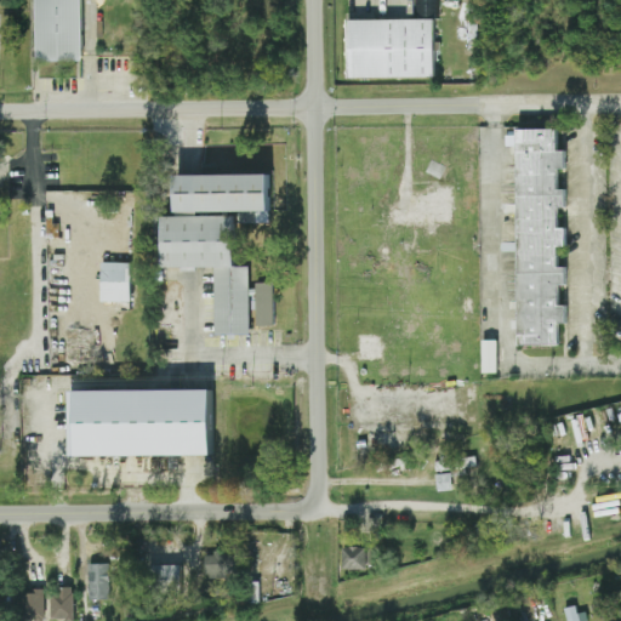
[(33,0),(34,61),(81,60),(79,0),(33,0)]
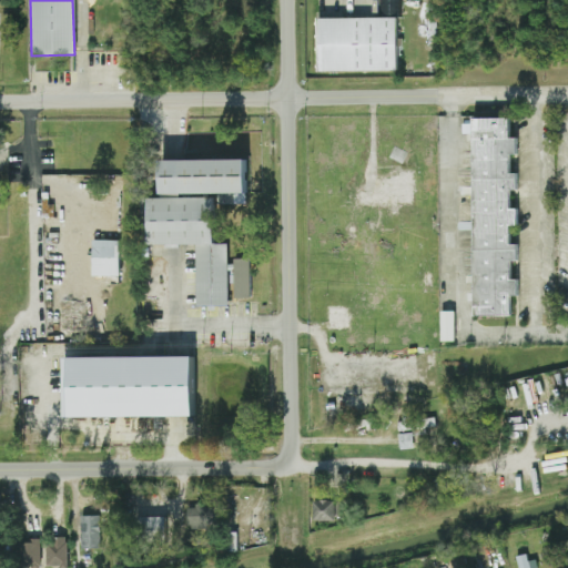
[(317,72),(395,71),(395,17),(399,17),(398,0),(377,0),(377,17),(316,18),(317,72)]
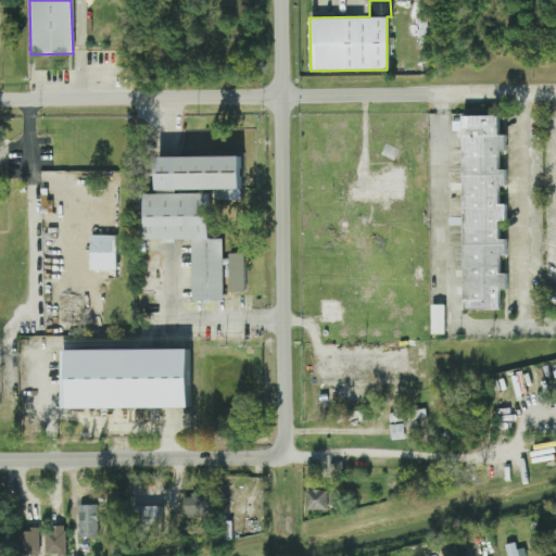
[(463,310),(498,310),(498,290),(505,290),(505,273),(498,273),(498,255),(505,255),(505,238),(497,238),(497,220),(505,220),(505,203),(497,203),(497,186),(505,186),(505,168),(497,168),(497,151),(504,151),(504,134),(497,134),(497,115),(460,115),(460,121),(451,121),(451,130),(462,130),(463,310)]
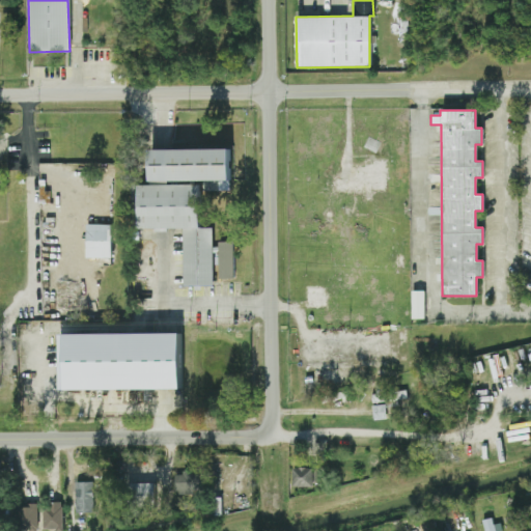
[(227,147),(147,148),(147,182),(228,179),(227,147)]
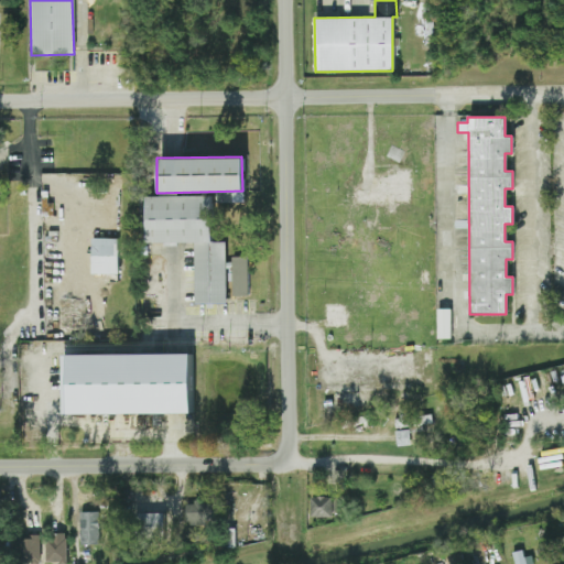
[(351,205),(409,204),(408,173),(358,174),(358,188),(351,188),(351,205)]
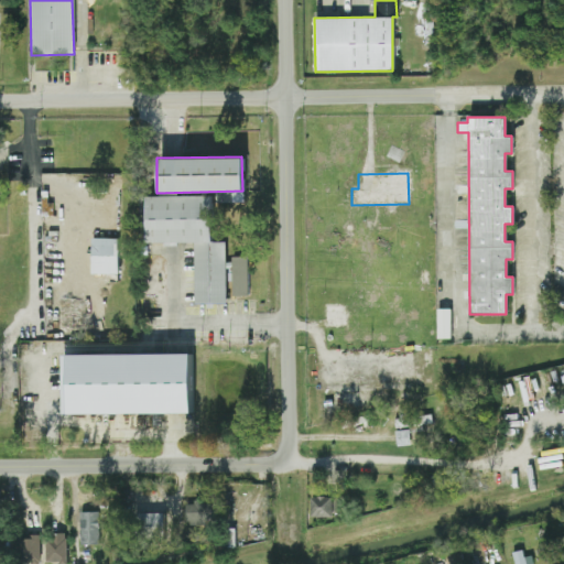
[(225,304),(224,241),(210,241),(209,194),(144,196),(145,243),(193,242),(194,304),(225,304)]
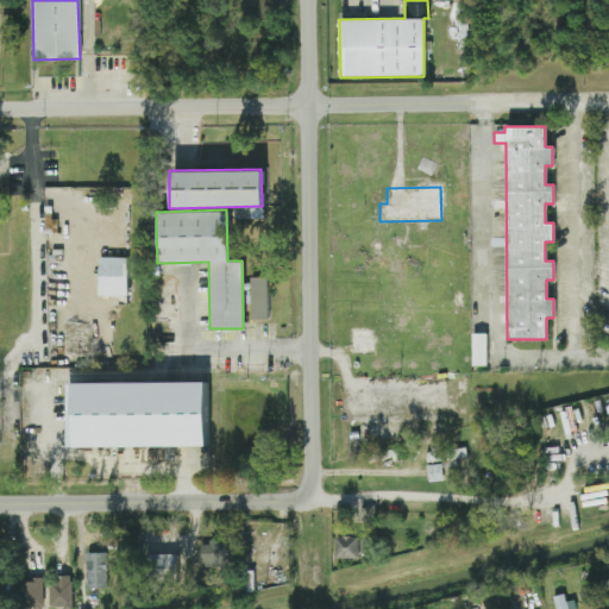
[(126,296),(126,257),(98,257),(96,295),(126,296)]
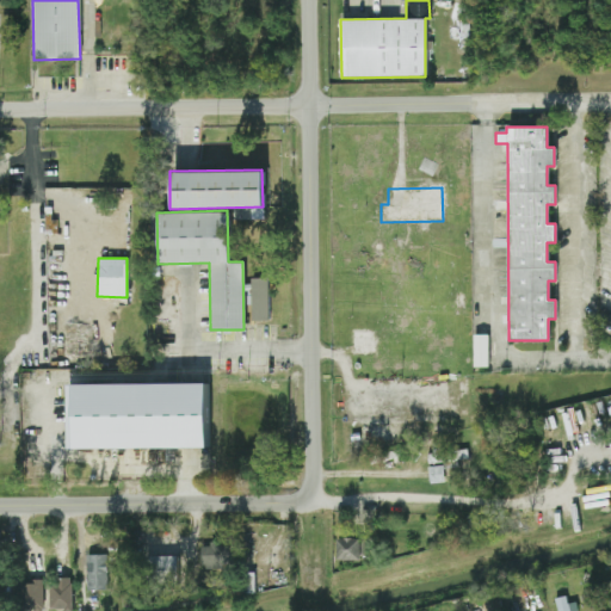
[(266,278),(250,278),(251,321),(267,321),(266,278)]
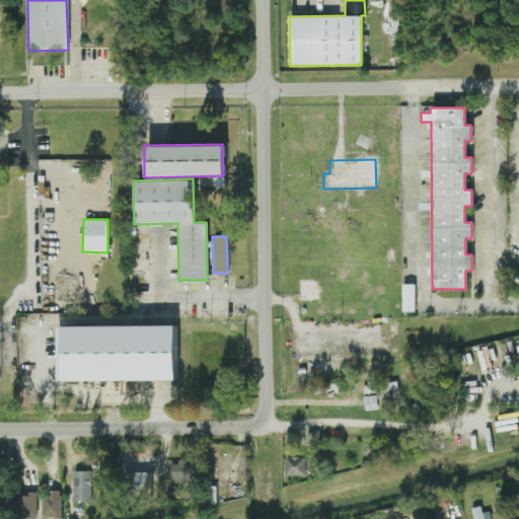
[(297,280),(297,300),(313,300),(312,280),(297,280)]
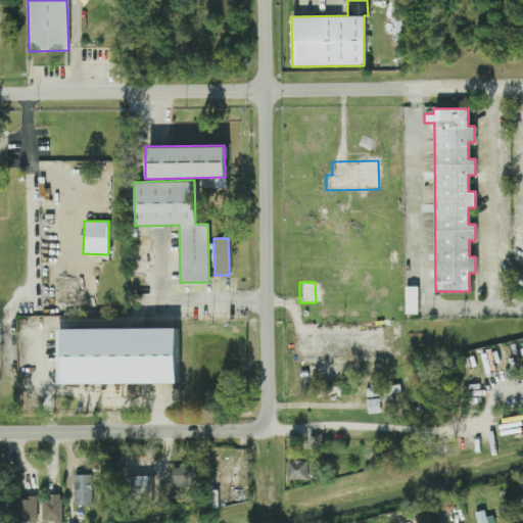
[(418,286),(405,286),(405,315),(417,315),(418,286)]
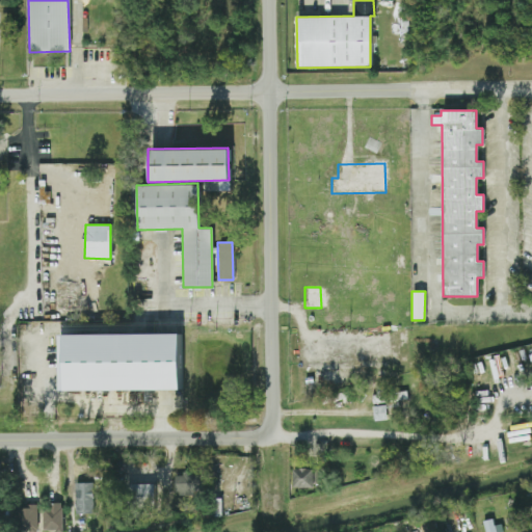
[(179,334),(61,333),(61,351),(57,351),(56,390),(179,390),(179,334)]
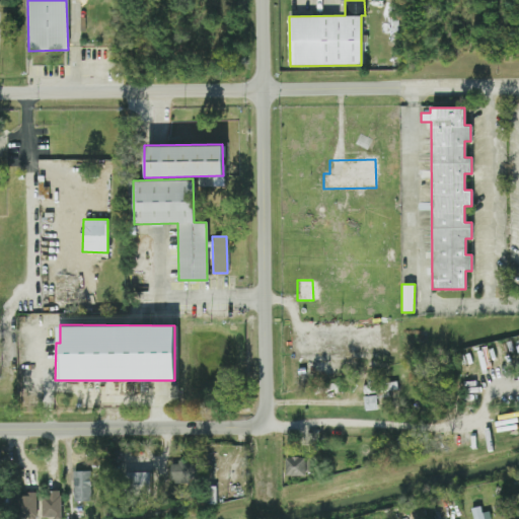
[(396,382),(386,382),(386,387),(374,388),(374,383),(362,384),(363,393),(396,391),(396,382)]
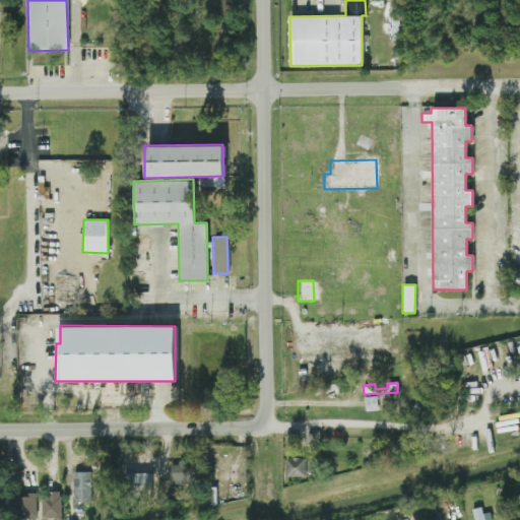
[(364,397),(364,411),(377,410),(376,396),(364,397)]
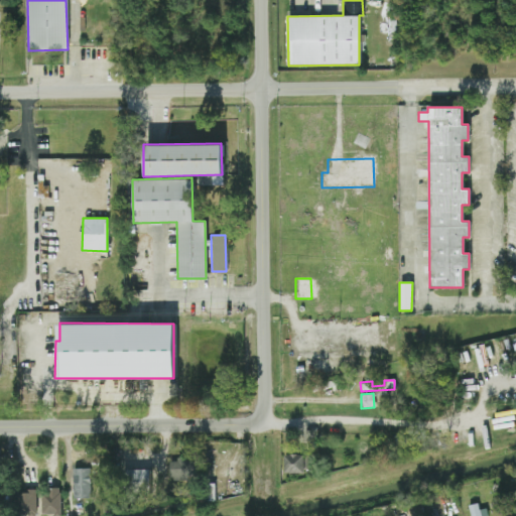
[(303,455),(283,455),(284,473),(303,473),(303,455)]
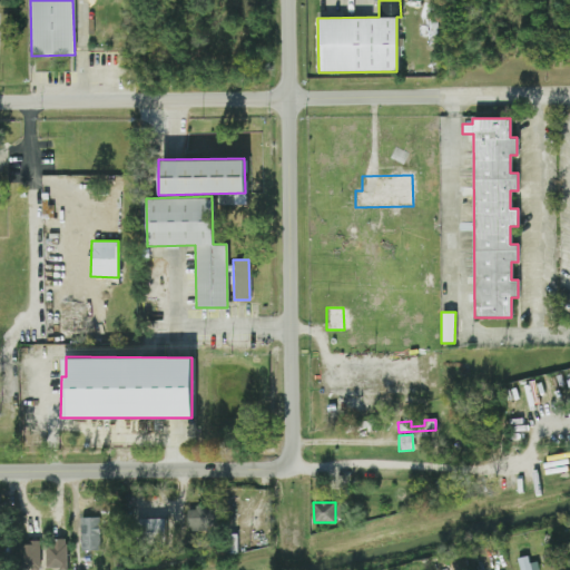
[(186,531),(214,531),(215,508),(186,508),(186,531)]
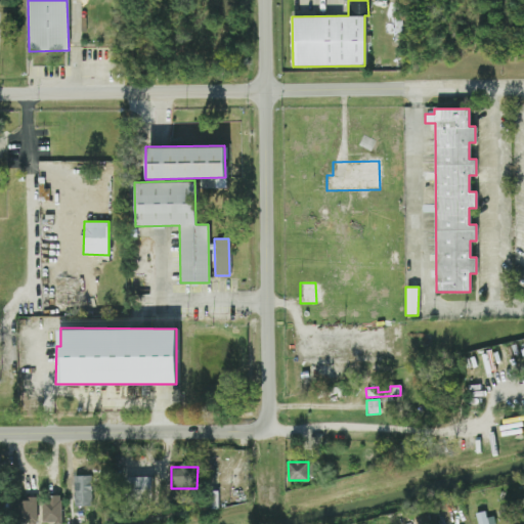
[(90,475),(74,476),(74,506),(91,506),(90,475)]
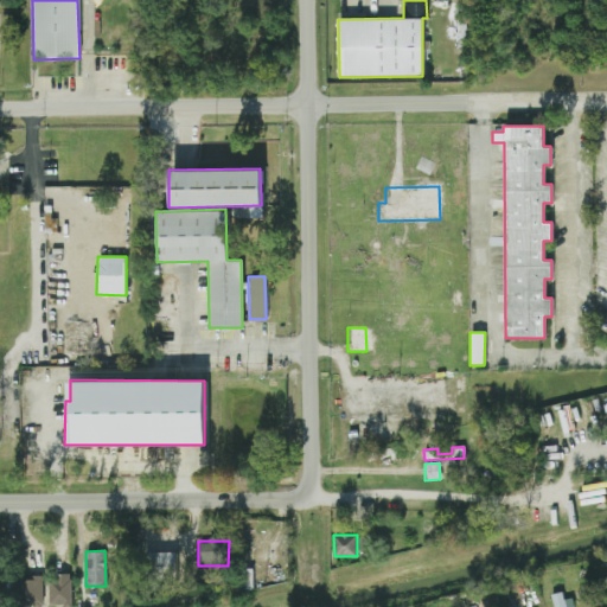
[(176,553),(147,551),(146,570),(174,572),(176,553)]
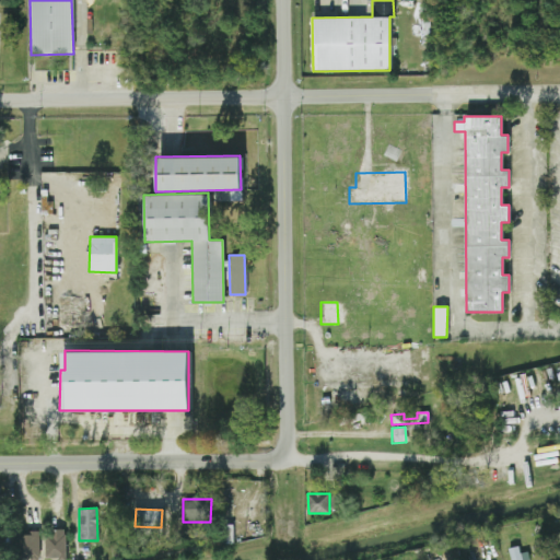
[(37,531),(15,533),(18,559),(44,556),(43,545),(39,546),(37,531)]
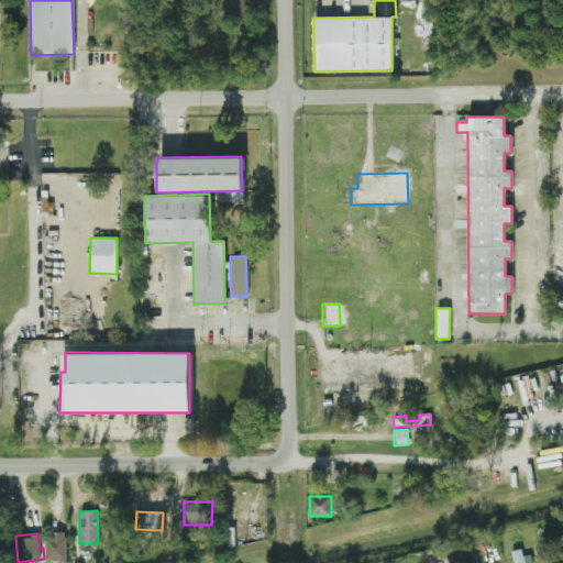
[(65,533),(44,533),(44,562),(66,562),(65,533)]
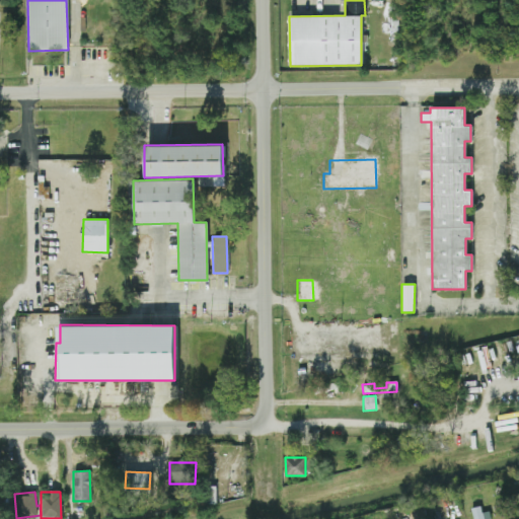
[(489,518),(489,511),(480,512),(480,506),(471,508),(473,518),(489,518)]
